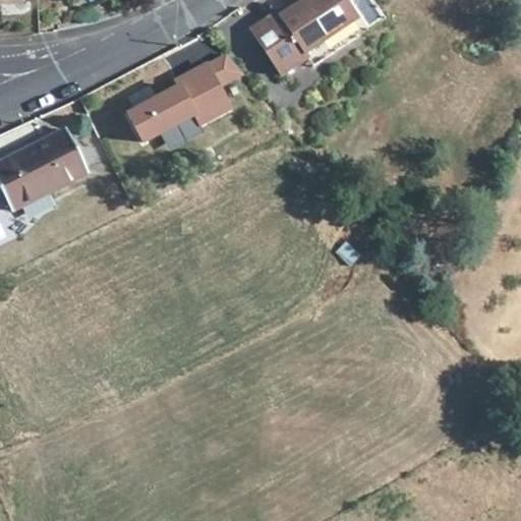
[(385,20),(371,0),(309,0),(282,19),(278,13),(251,31),(282,77),(308,58),(305,54),(356,19),(366,33),(385,20)]
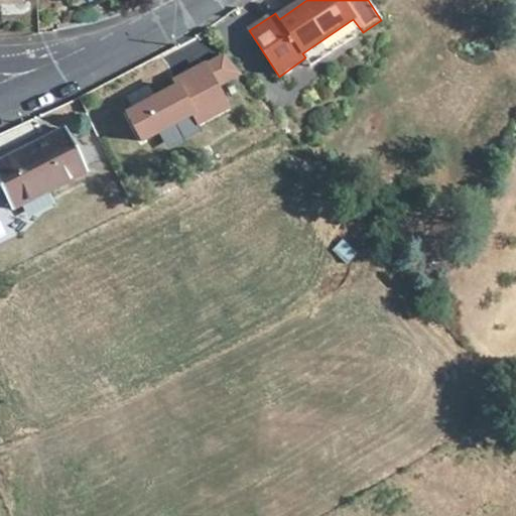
[(363,32),(353,19),(302,53),(305,57),(311,68),(363,32)]
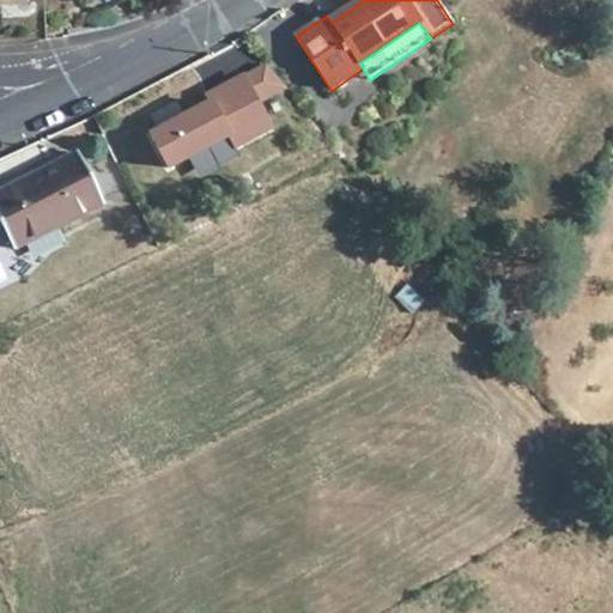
[(265,64),(243,76),(258,103),(286,86),(265,64)]
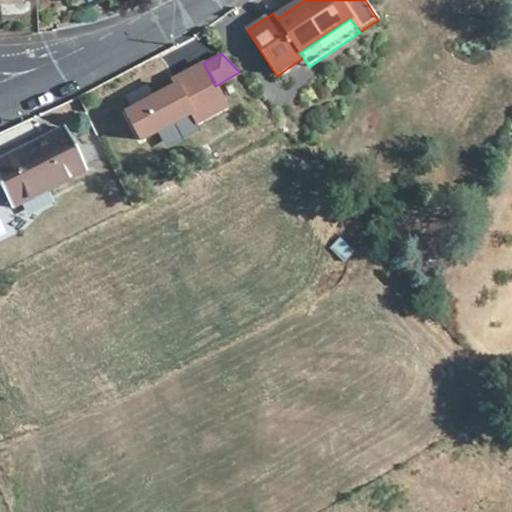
[(195,123),(226,107),(215,86),(203,63),(184,73),(187,79),(174,87),(124,113),(139,140),(189,114),(195,123)]
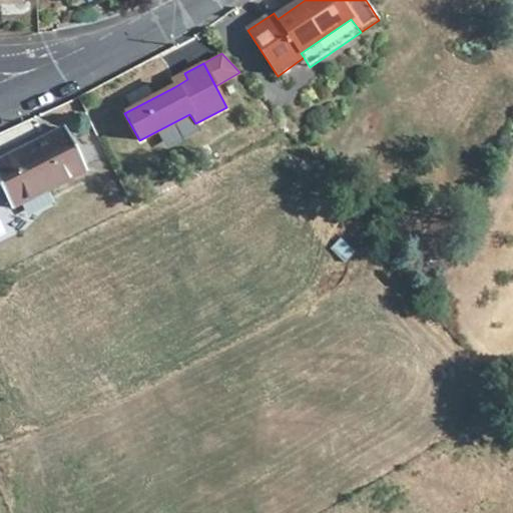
[(184,73),(171,80),(174,87),(187,79),(184,73)]
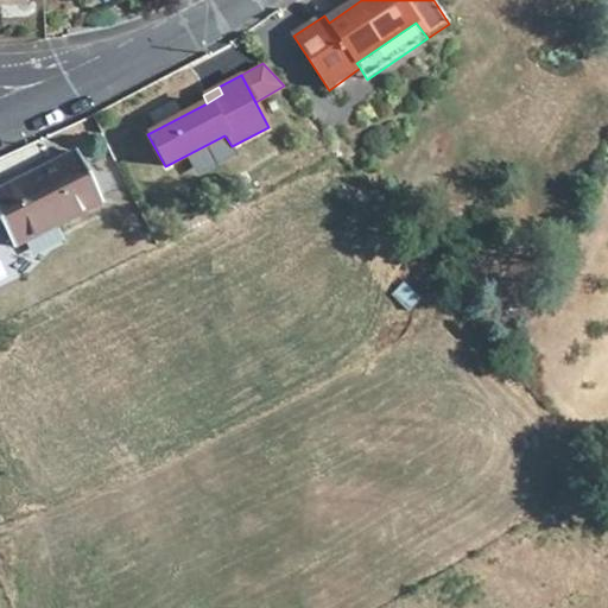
[(83,170),(75,154),(38,172),(39,177),(0,196),(0,220),(1,222),(8,219),(21,242),(100,203),(99,200),(83,170)]
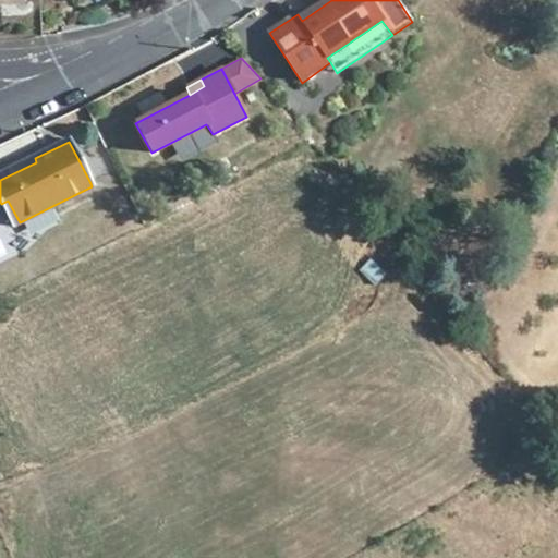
[(20,222),(8,201),(1,204),(11,227),(20,222)]
